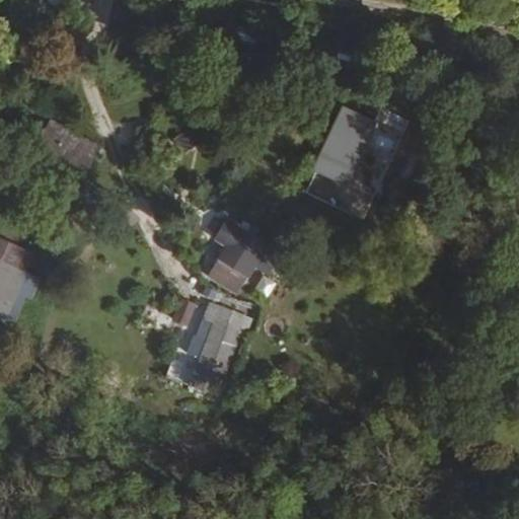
[(347,184),(377,119),(342,102),(311,168),(347,184)]
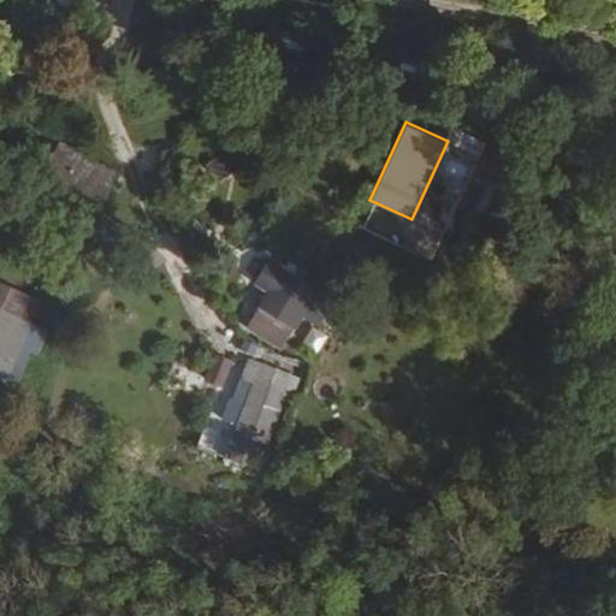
[(220,178),(240,164),(227,148),(208,163),(220,178)]
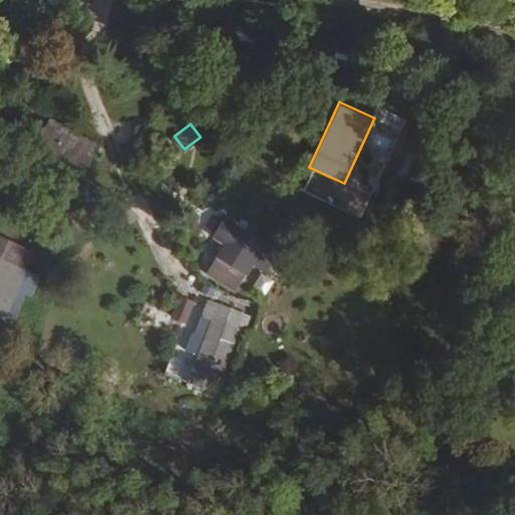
[(265,271),(279,247),(225,213),(211,235),(222,242),(203,272),(236,293),(254,265),(265,271)]
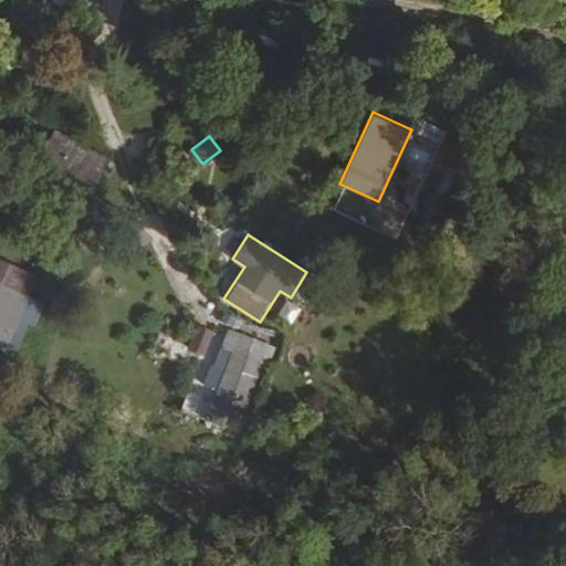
[(0,258),(0,345),(20,354),(42,300),(29,294),(37,273),(0,258)]
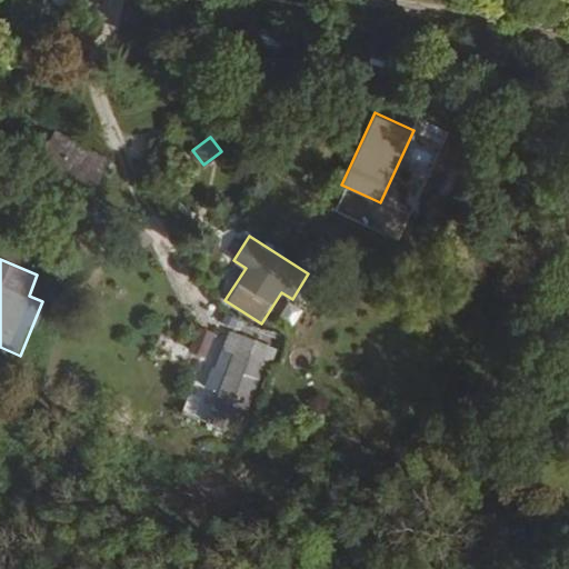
[(199,327),(188,352),(207,360),(217,333),(199,327)]
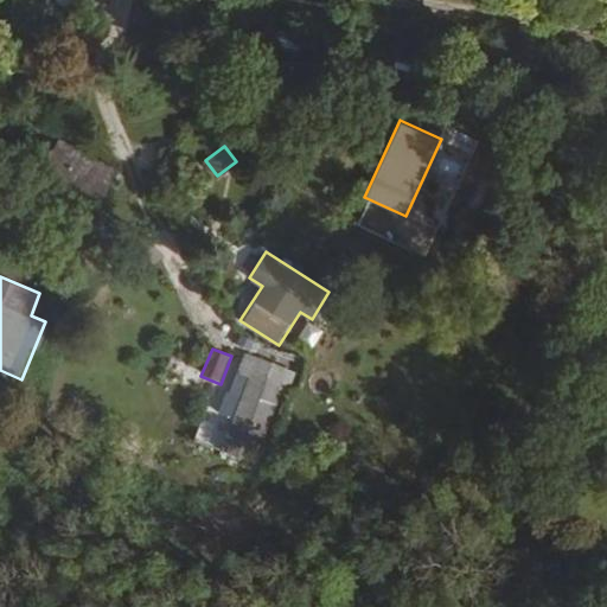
[(270,440),(287,364),(246,356),(229,430),(270,440)]
